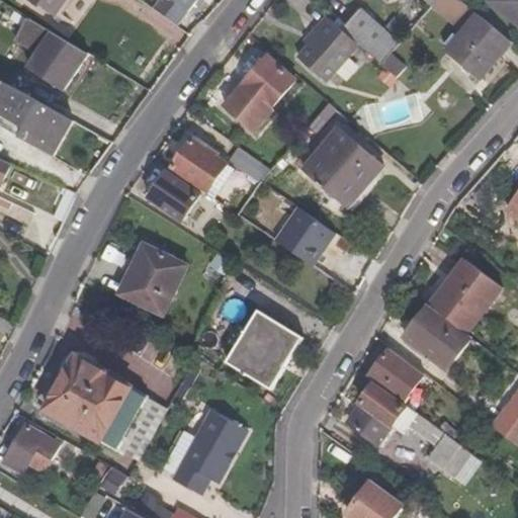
[(33,0),(54,15),(64,0),(33,0)]
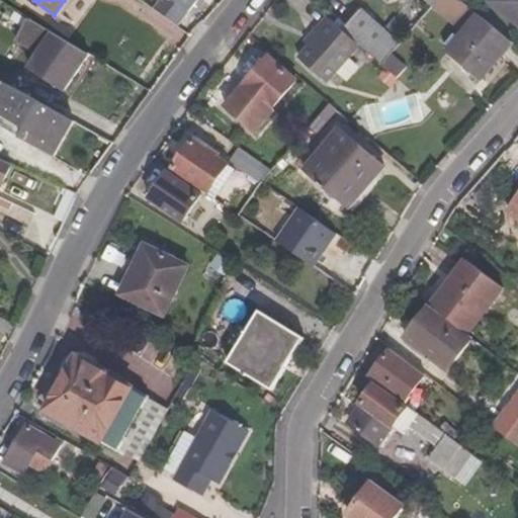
[(176,28),(196,0),(159,0),(152,10),(176,28)]
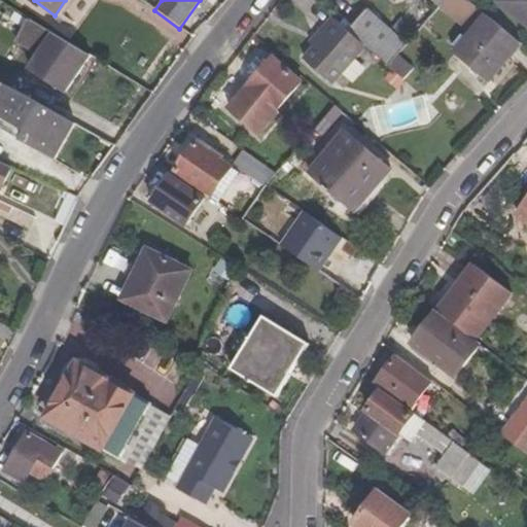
[(526,0),(501,0),(501,1),(526,23),(526,0)]
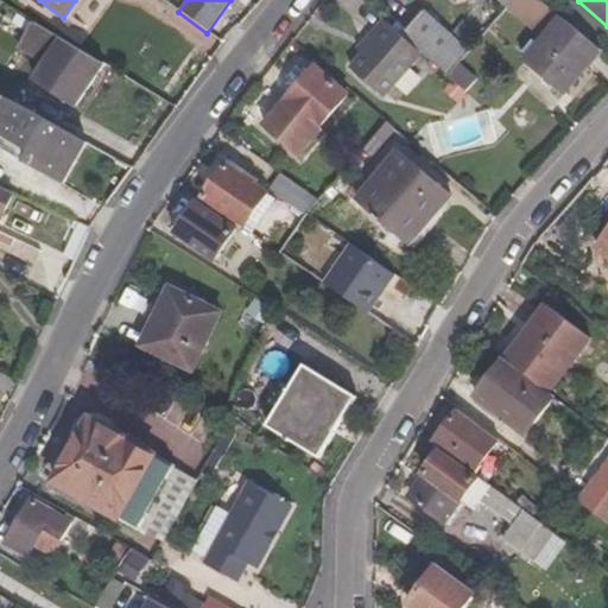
[(412,7),(391,33),(416,55),(437,74),(449,61),(460,49),(412,7)]
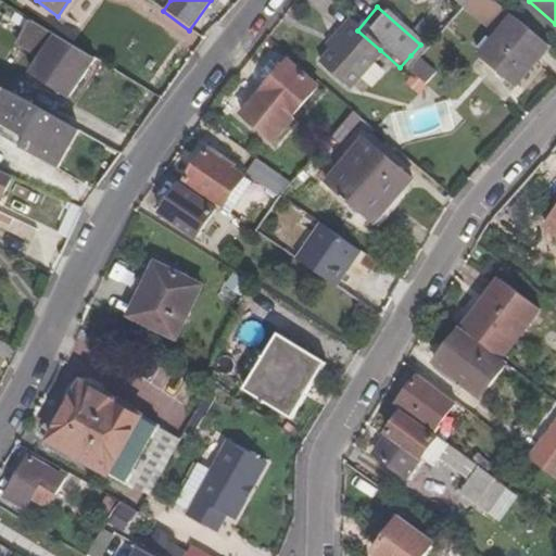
[(472,48),(508,79),(541,42),(505,10),(472,48)]
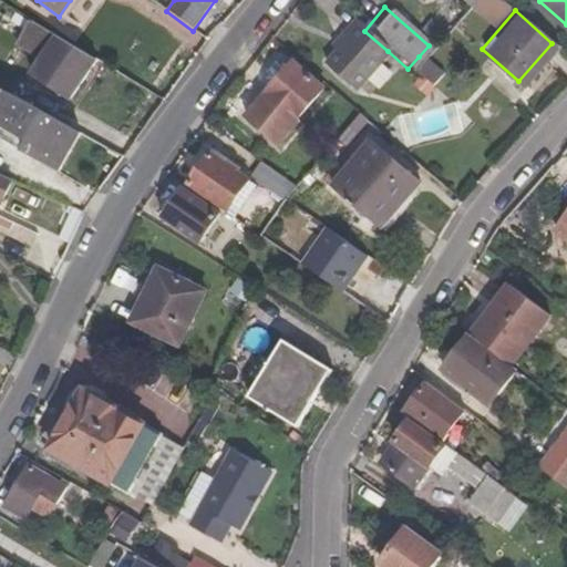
[(68,96),(92,58),(70,43),(33,21),(19,43),(42,58),(32,73),(68,96)]
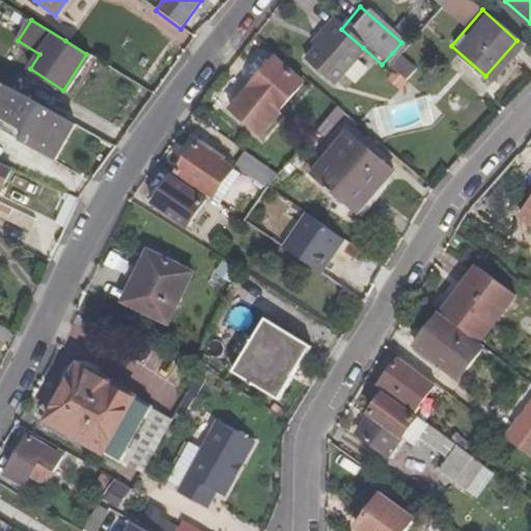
[(330,86),(363,48),(341,29),(332,20),(320,33),(327,37),(316,50),(304,64),(330,86)]
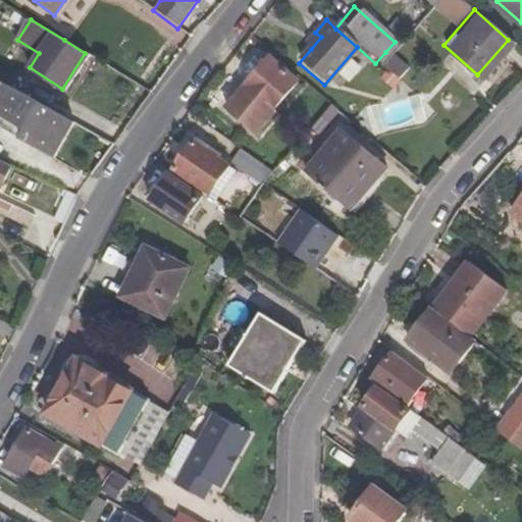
[(305,44),(311,49),(321,37),(315,33),(305,44)]
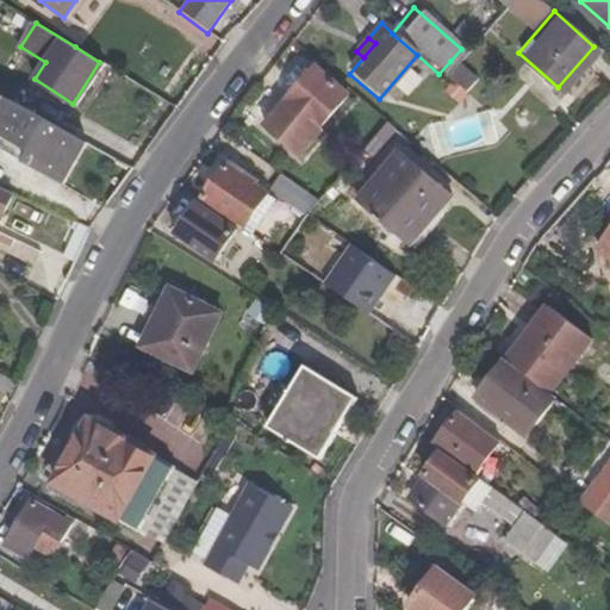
[(450,61),(439,74),(459,91),(470,78),(450,61)]
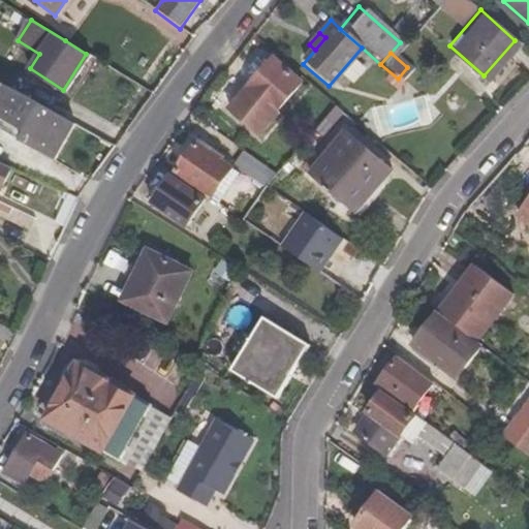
[(255,138),(302,87),(273,63),(225,113),(255,138)]
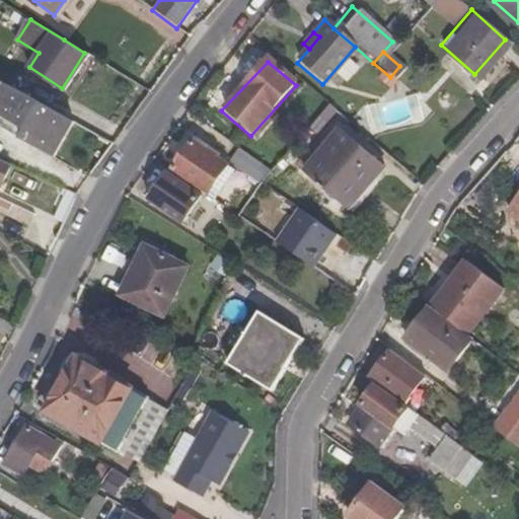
[(49,157),(69,123),(5,84),(0,92),(0,117),(22,131),(17,139),(49,157)]
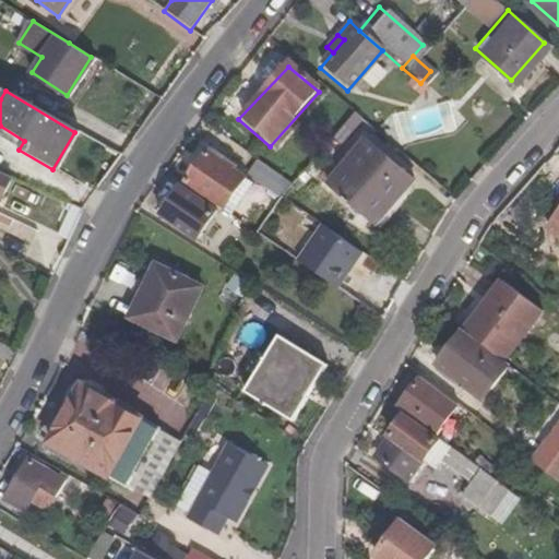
[(365,141),(328,185),(375,224),(411,180),(365,141)]
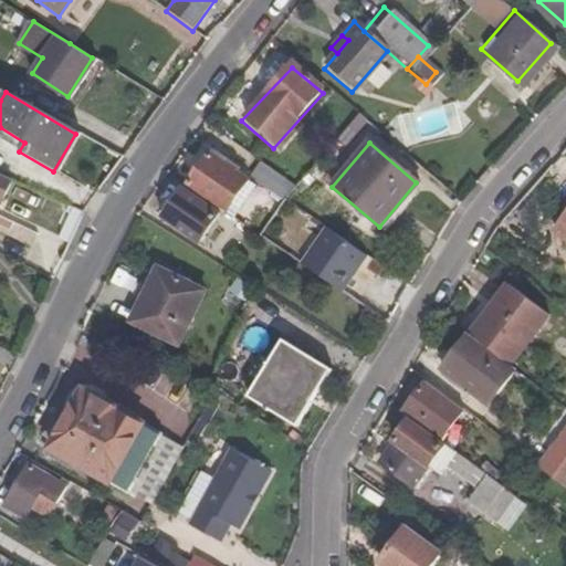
[(247,181),(236,174),(238,170),(230,165),(228,168),(208,154),(187,185),(224,210),(247,181)]
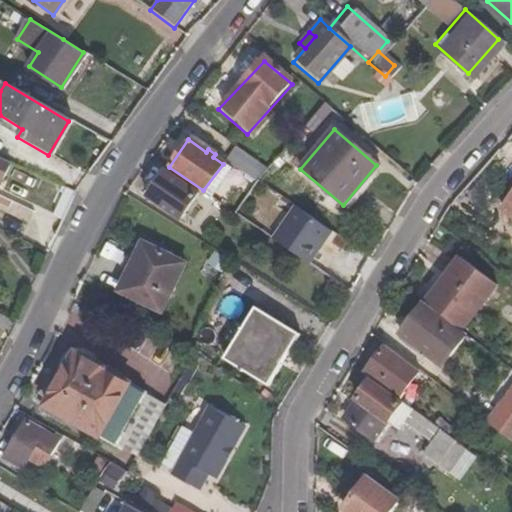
[(259,179),(267,165),(235,147),(227,162),(259,179)]
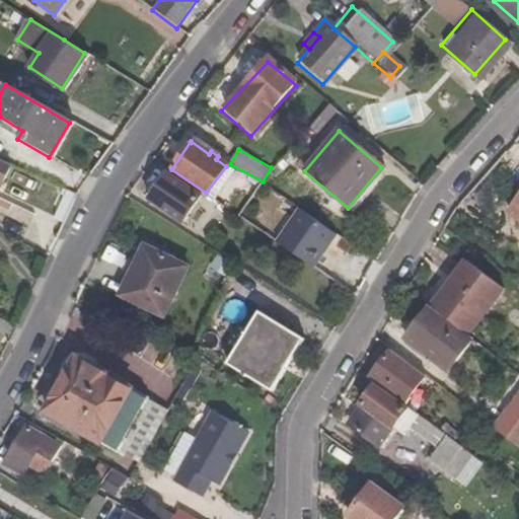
[(165,174),(148,201),(187,225),(190,220),(186,217),(200,197),(165,174)]
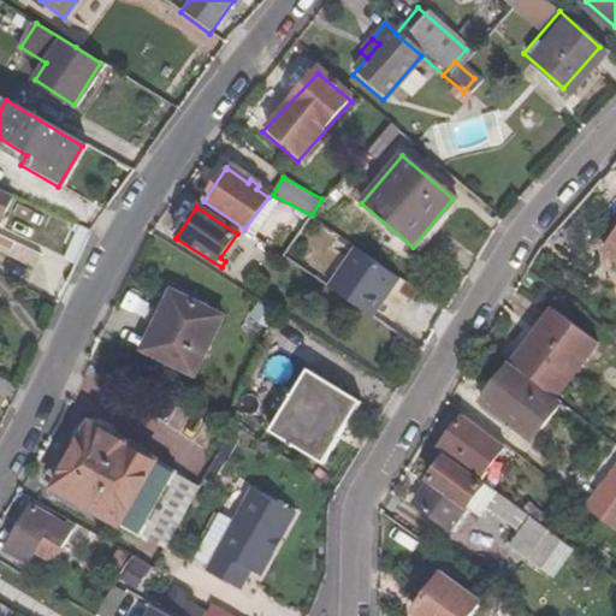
[(615,237),(605,252),(615,260),(615,237)]
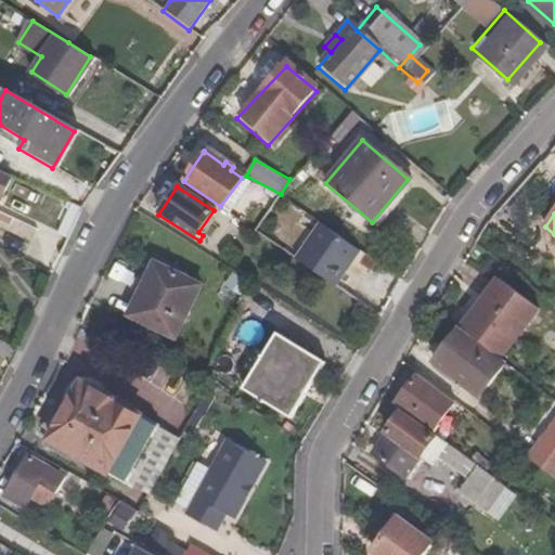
[(318,223),(297,260),(340,285),(362,248),(318,223)]
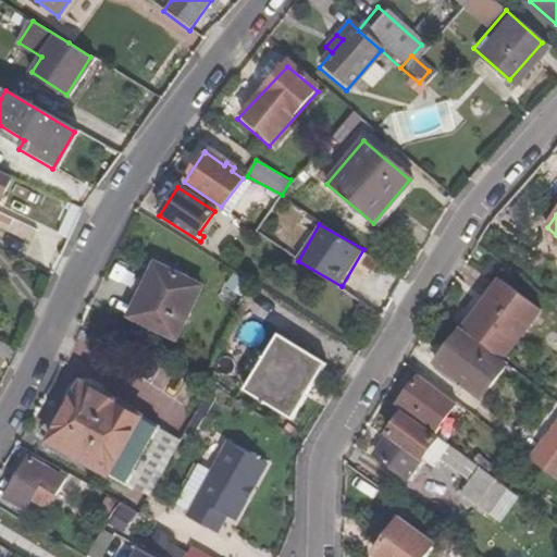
[(150,263),(123,318),(168,341),(196,285),(150,263)]
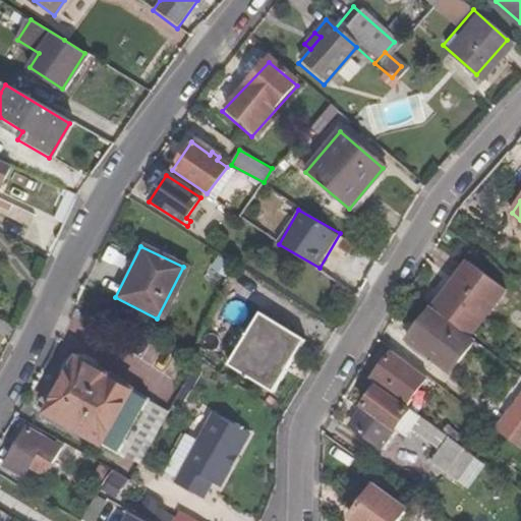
[(469,259),(432,306),(436,309),(469,335),(506,288),(469,259)]
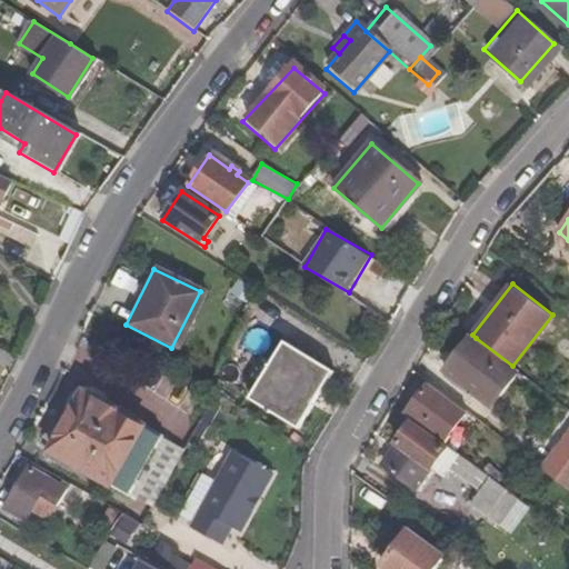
[(516,379),(521,372),(512,366),(476,338),(470,343),(516,379)]
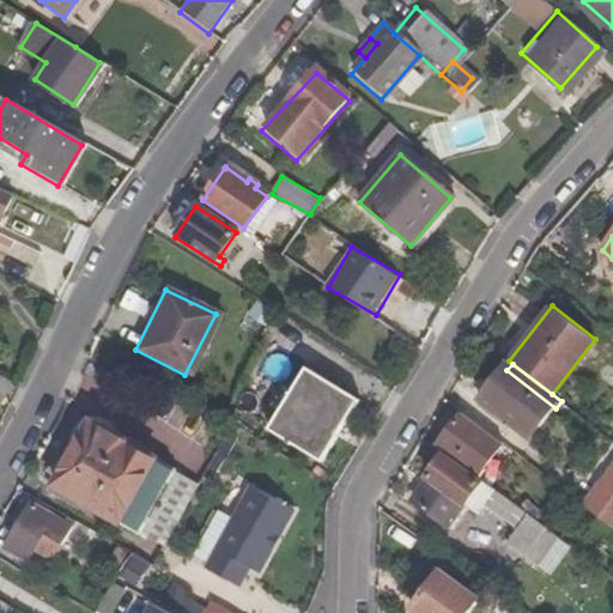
[(301,366),(263,429),(317,461),(354,399),(301,366)]
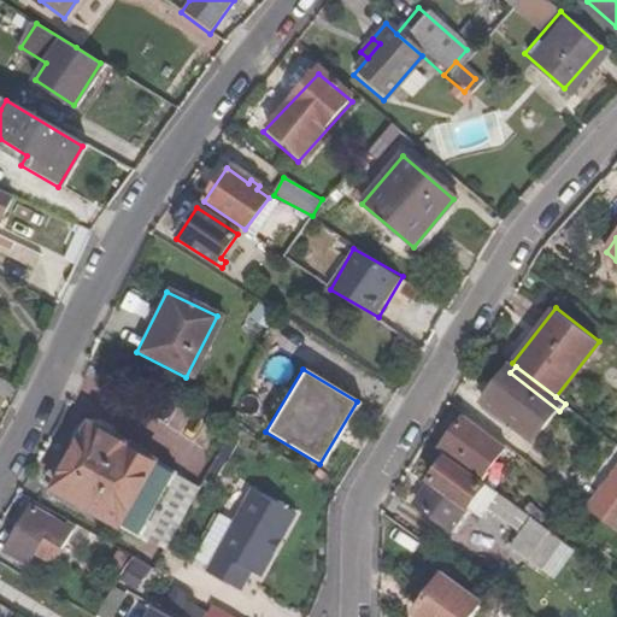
[(533,442),(559,411),(510,372),(486,401),(533,442)]
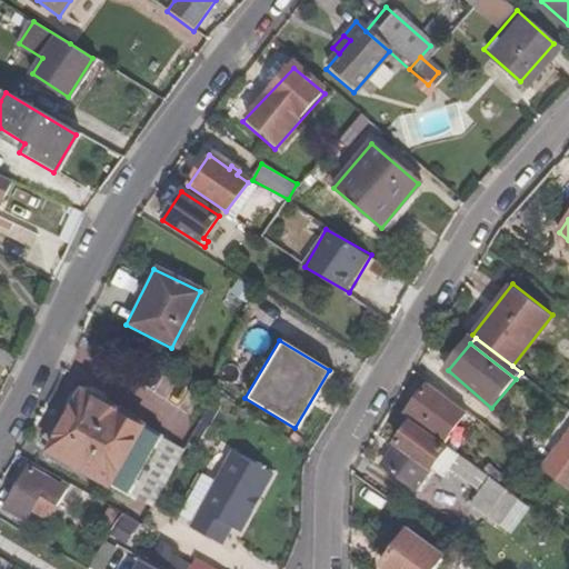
[(105,383),(157,405),(172,368),(119,347),(105,383)]
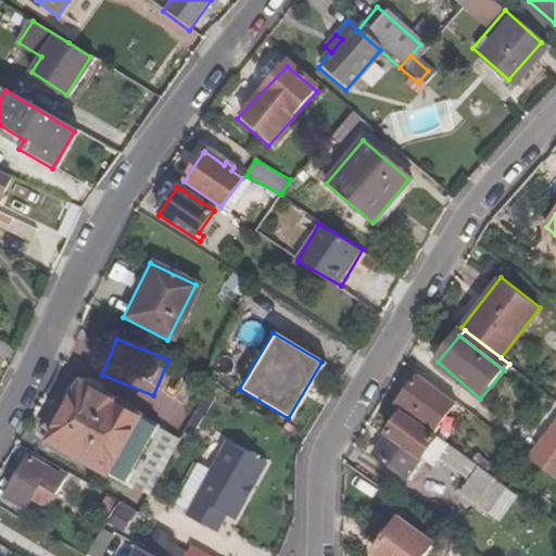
[(431,431),(454,400),(417,371),(394,404),(431,431)]
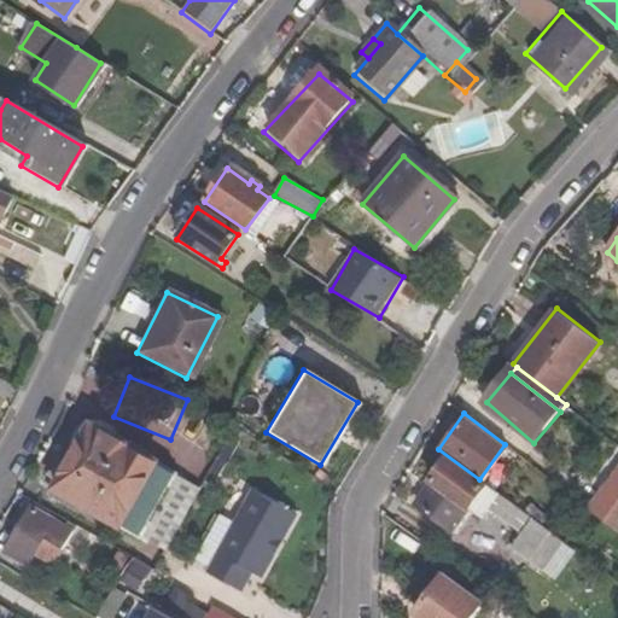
[(89,429),(54,490),(138,536),(172,474),(89,429)]
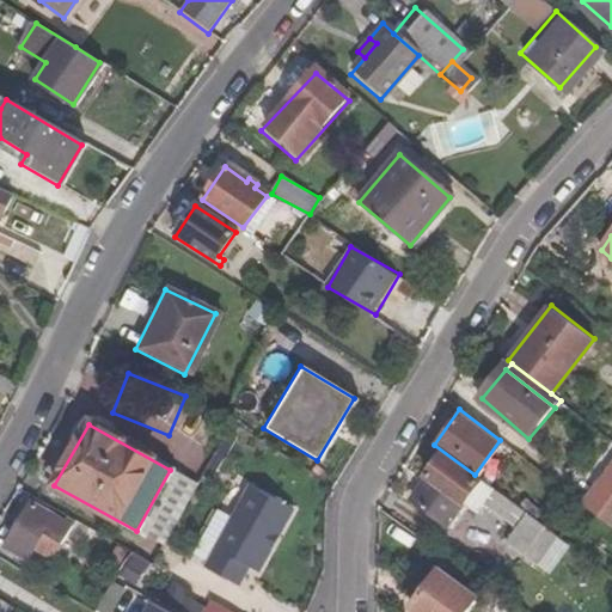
[(548,548),(557,536),(481,478),(477,482),(439,454),(423,475),(428,477),(412,500),(445,525),(463,501),(476,510),(483,502),(515,525),(505,539),(524,554),(534,539),(548,548)]
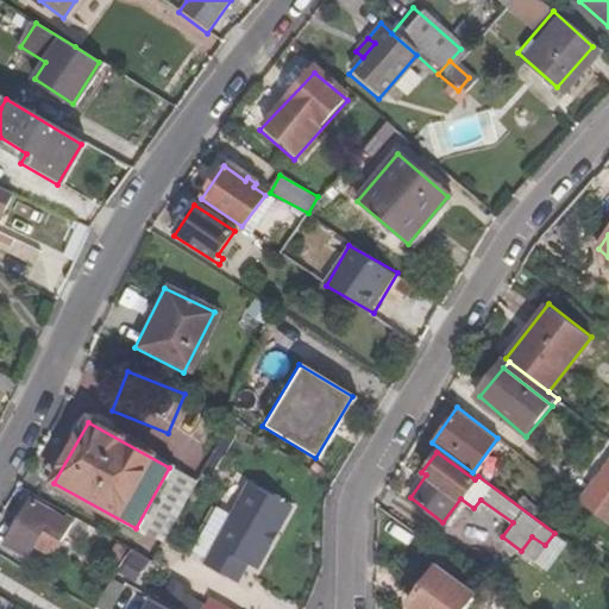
[(608,471),(606,469),(579,501),(608,522),(608,471)]
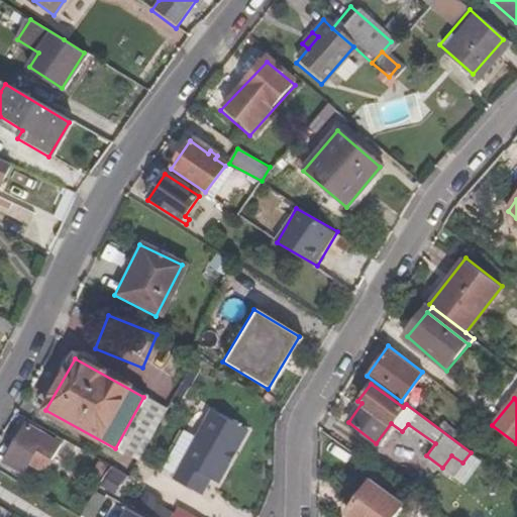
[(198,403),(187,429),(199,434),(209,408),(198,403)]
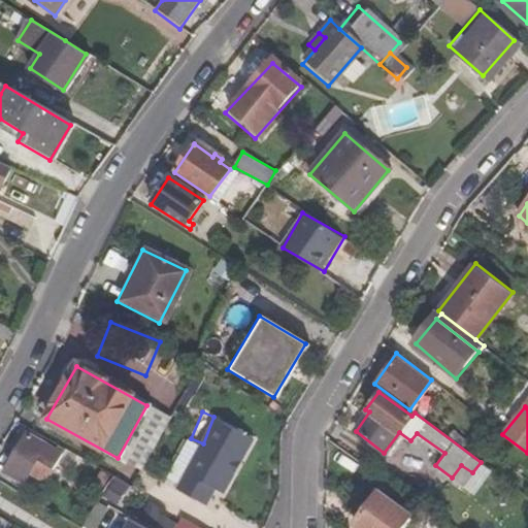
[(202,447),(189,439),(166,481),(218,508),(256,437),(218,418),(202,447)]
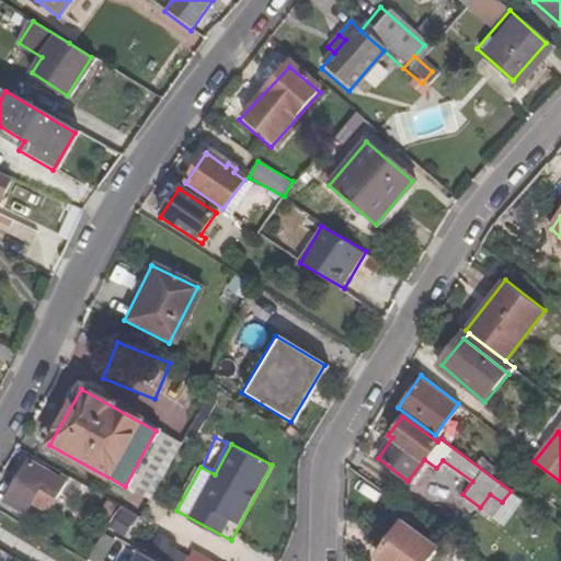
[(89,505),(95,495),(56,472),(54,476),(26,460),(3,503),(24,514),(34,496),(44,503),(48,496),(54,500),(61,490),(89,505)]
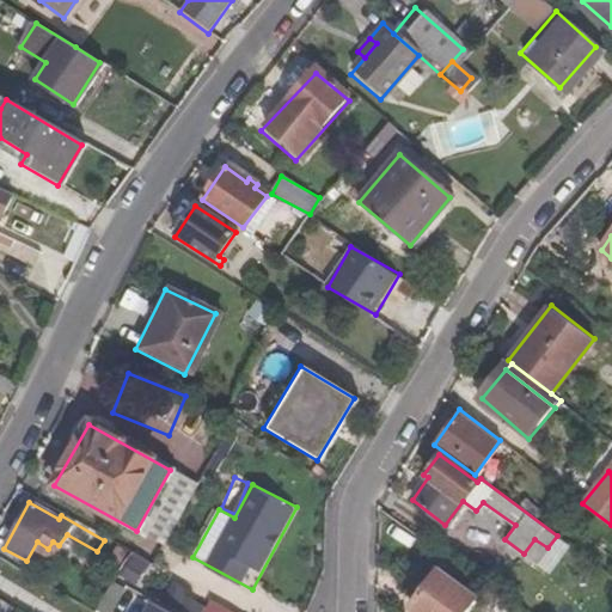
[(438,567),(410,606),(416,611),(461,611),(475,593),(438,567)]
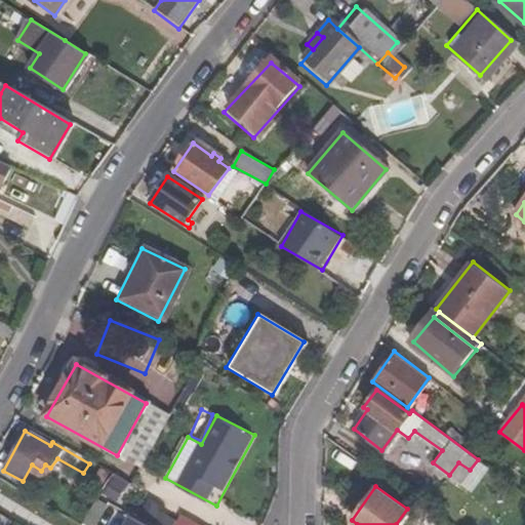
[(164,524),(172,524),(180,510),(151,495),(142,514),(164,524)]
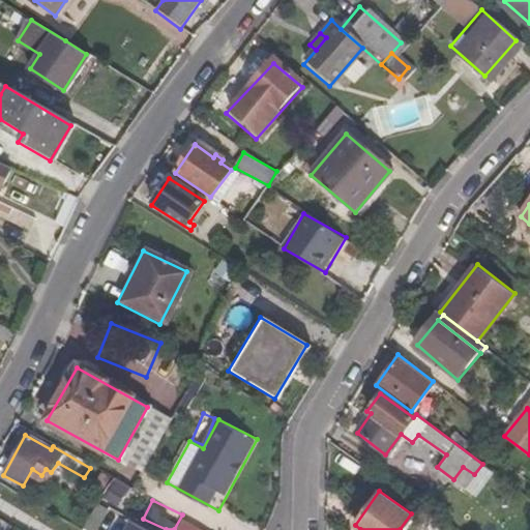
[(98,529),(108,513),(98,508),(88,526),(95,529),(98,529)]
